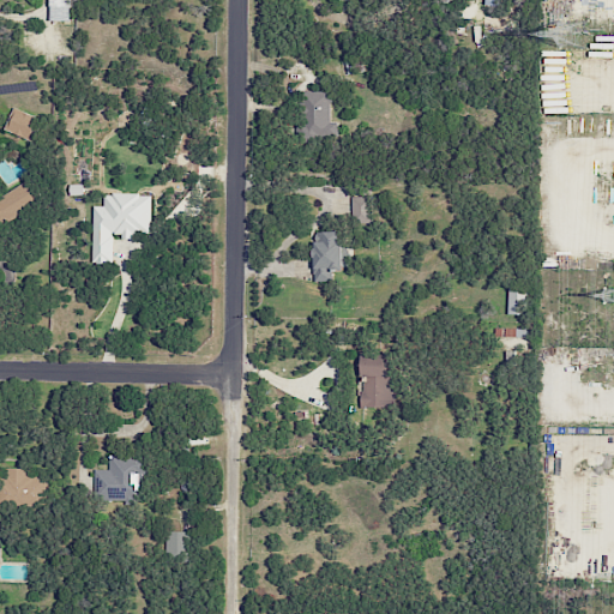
[(70,0),(49,0),(50,20),(71,20),(70,0)]
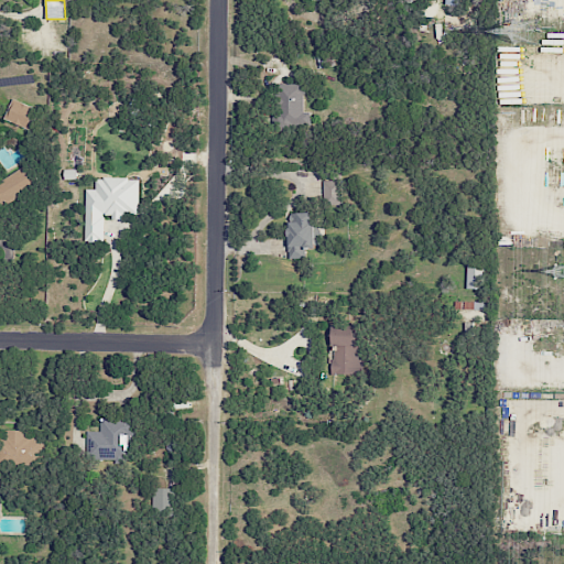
[(302,111),(303,84),(279,83),(278,128),(310,129),(310,111),(302,111)]
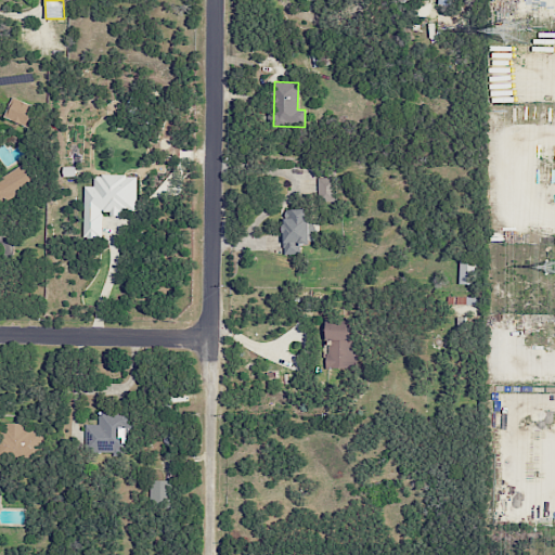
[(28,126),(35,105),(11,98),(4,118),(28,126)]
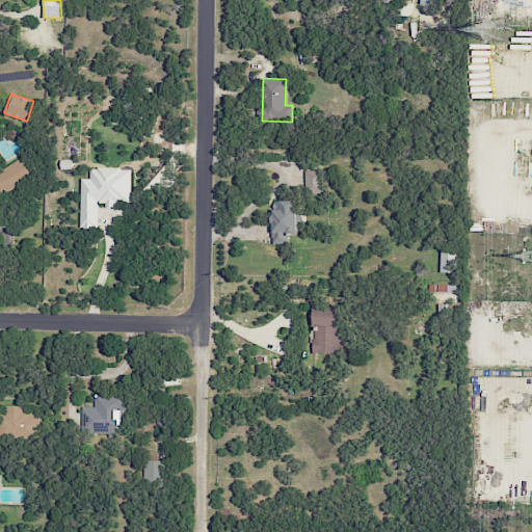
[(26,155),(0,168),(0,193),(36,174),(26,155)]
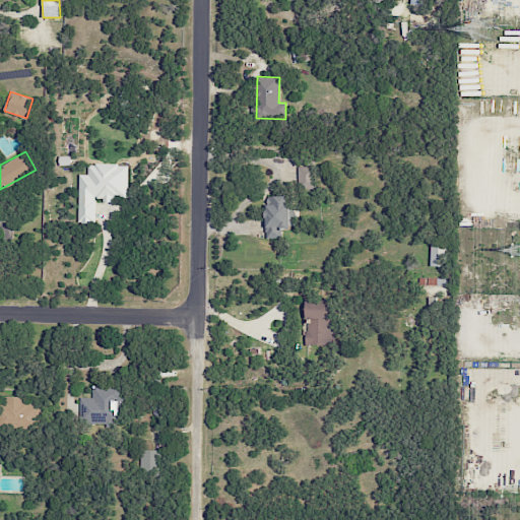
[(128,199),(128,164),(88,164),(88,175),(79,175),(78,222),(95,222),(95,199),(128,199)]
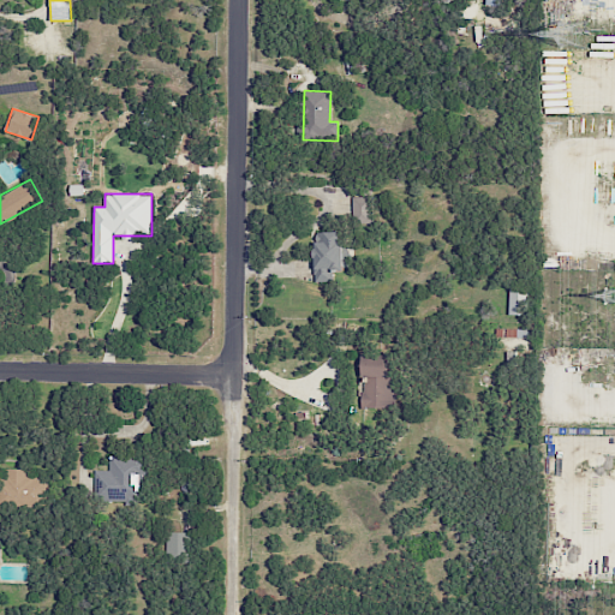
[(371,197),(352,196),(352,224),(370,224),(371,197)]
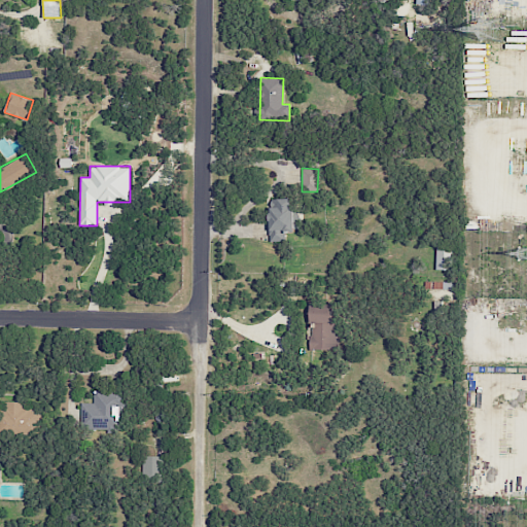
[(285,240),(285,231),(297,231),(295,198),(269,199),(271,241),(285,240)]
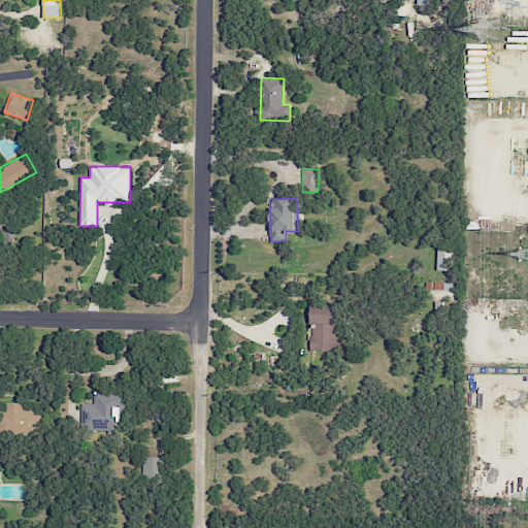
[(453,246),(437,248),(437,270),(453,269),(453,246)]
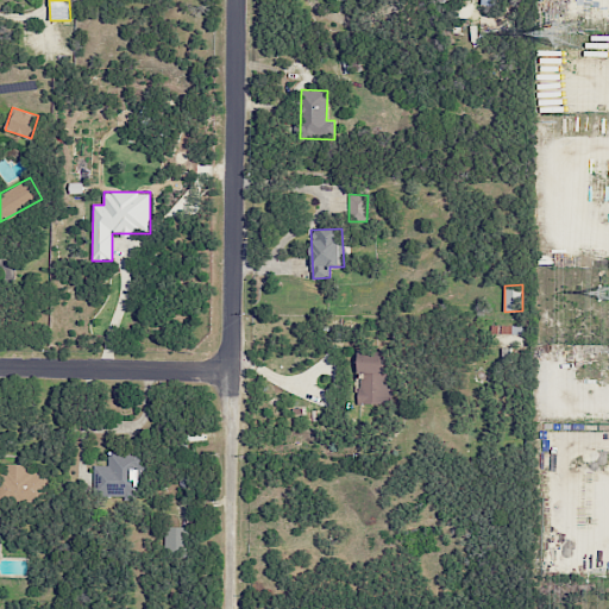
[(356,405),(389,405),(390,351),(358,350),(356,405)]
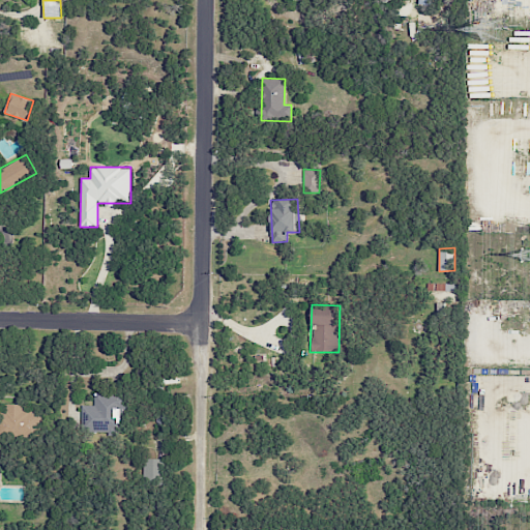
[(124,393),(94,392),(93,405),(81,405),(81,432),(123,433),(124,393)]
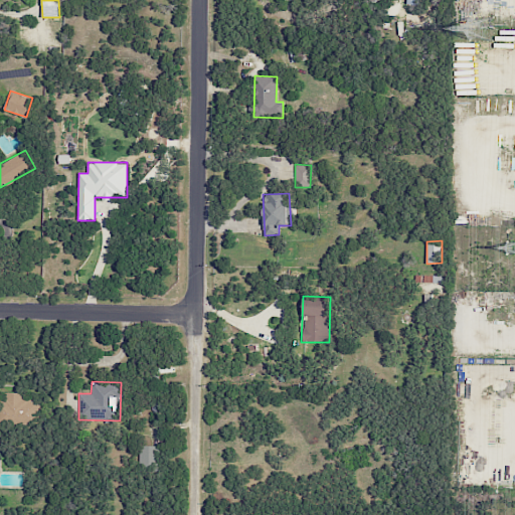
[(0,422),(38,422),(38,399),(30,399),(30,392),(0,392),(0,422)]
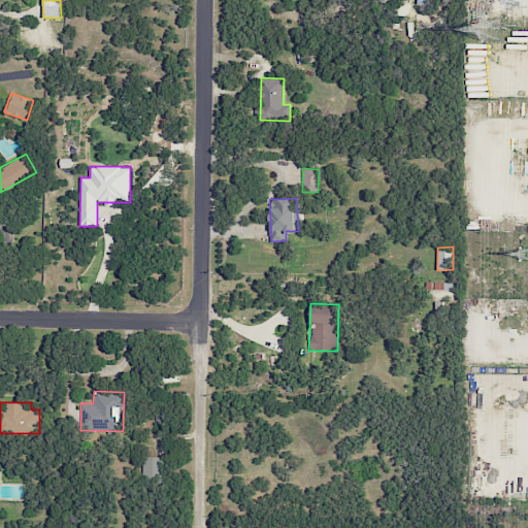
[(163,457),(143,456),(143,481),(163,481),(163,457)]
